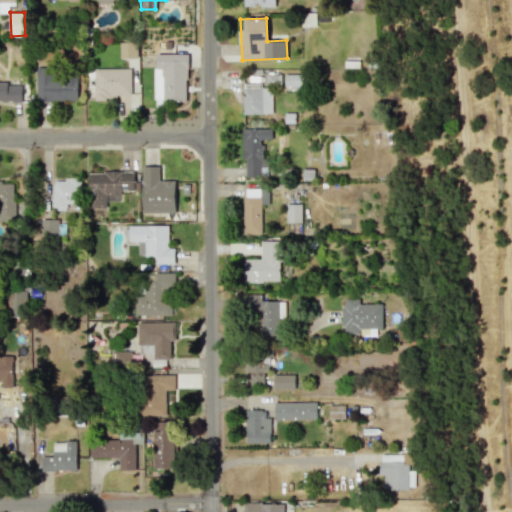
[(119,58),(136,58),(136,42),(119,42),(119,58)]
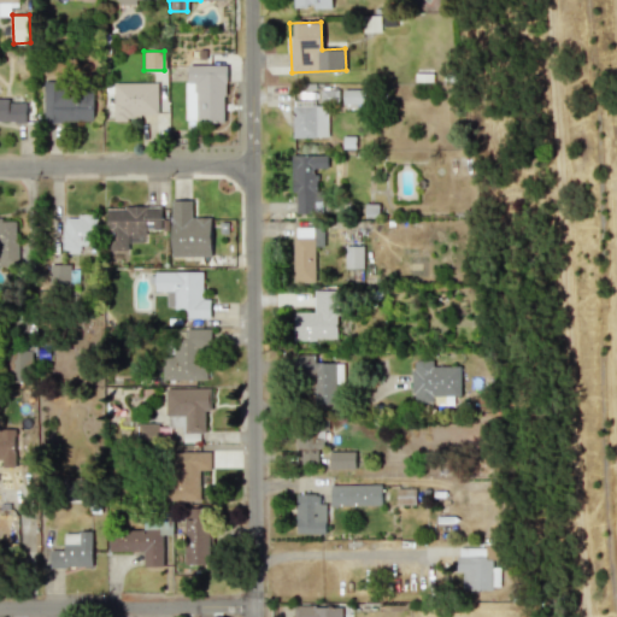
[(225,65),(186,64),(184,121),(224,122),(225,65)]
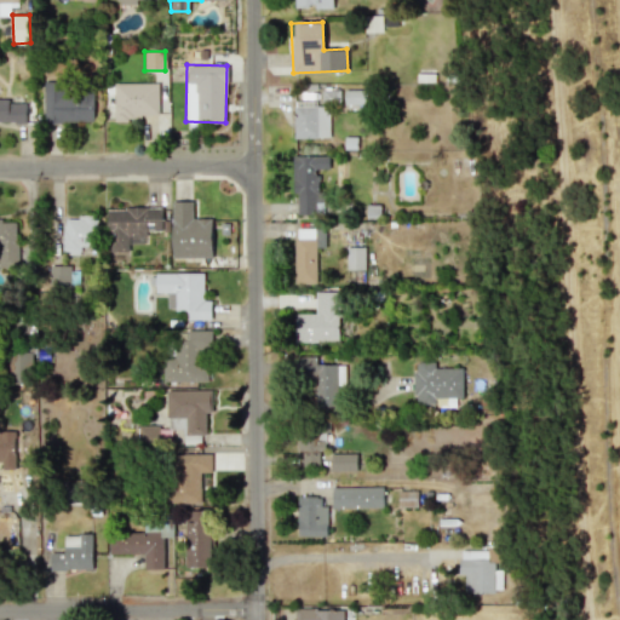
[(114,92),(114,120),(141,121),(141,114),(158,115),(158,84),(124,84),(124,92),(114,92)]
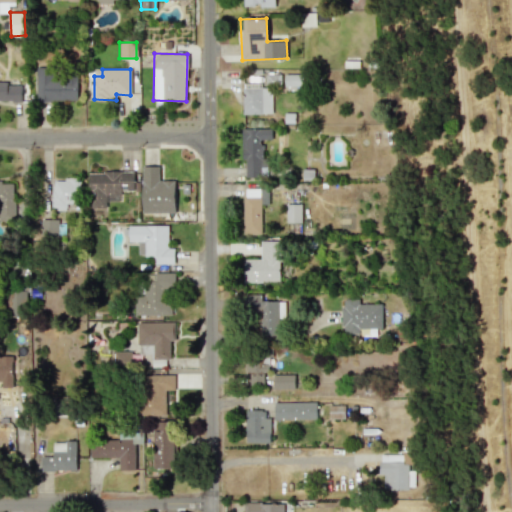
[(77,73),(36,73),(36,101),(77,101),(77,73)]
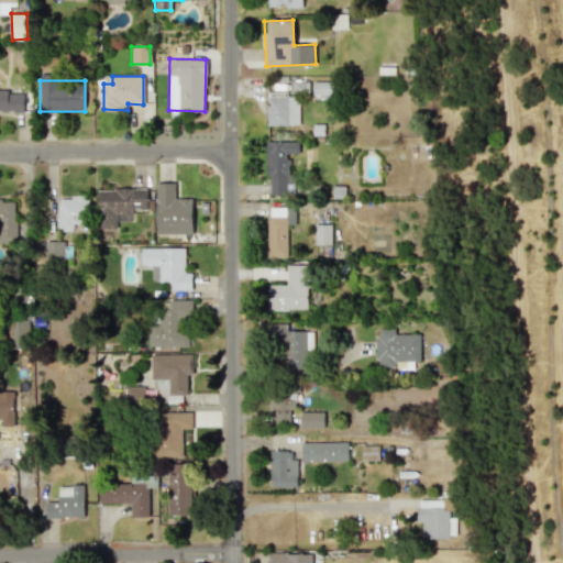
[(312,95),(332,95),(332,81),(312,81),(312,95)]
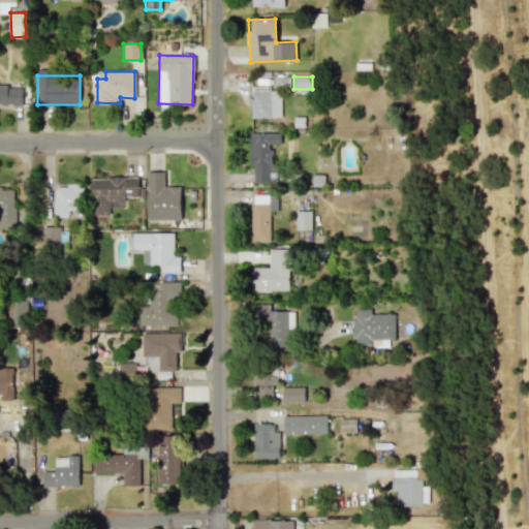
[(22,86),(0,85),(0,104),(21,105),(22,86)]
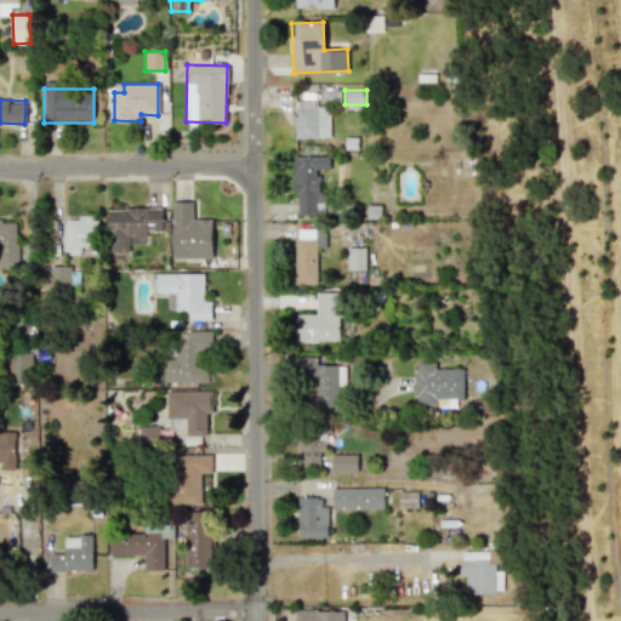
[(330,137),(329,107),(294,107),(295,138),(330,137)]
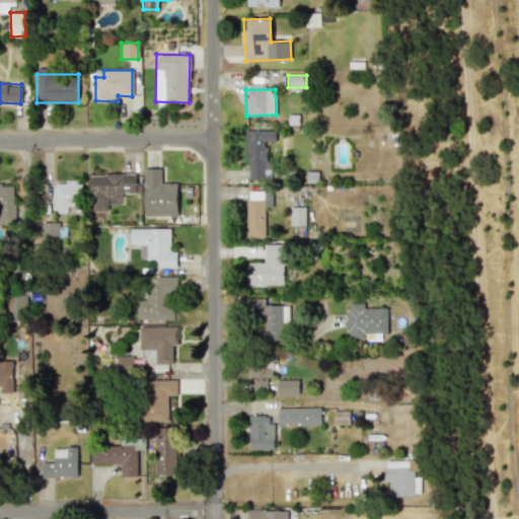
[(276,131),(246,130),(245,178),(268,179),(268,143),(275,143),(276,131)]
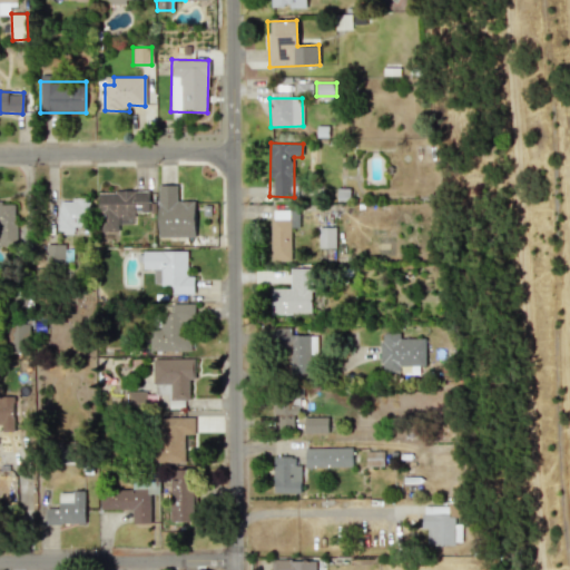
[(194,236),(194,200),(177,200),(177,185),(157,185),(158,237),(194,236)]
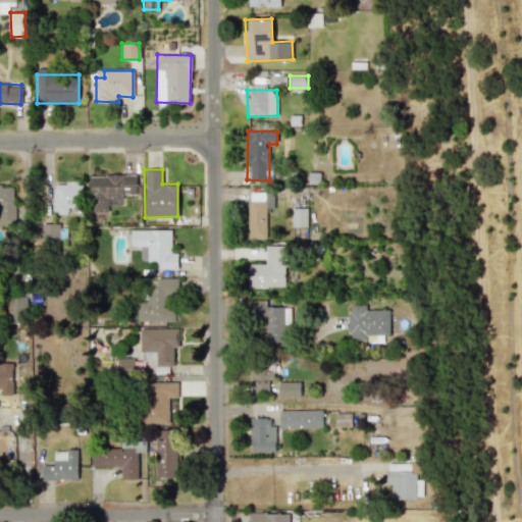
[(90,174),(90,212),(108,212),(108,198),(122,198),(122,194),(137,194),(137,174),(90,174)]
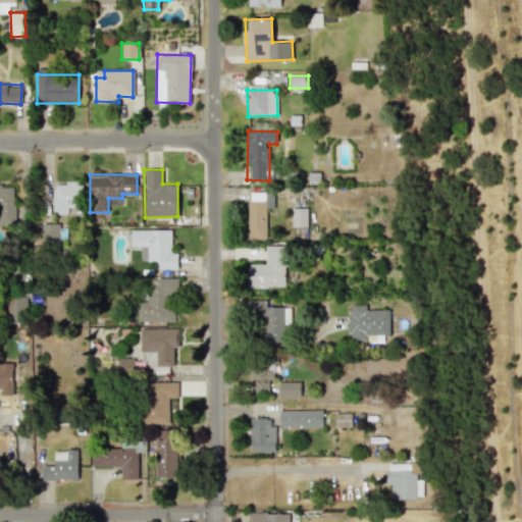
[(82,181),(52,183),(53,214),(82,213),(82,181)]
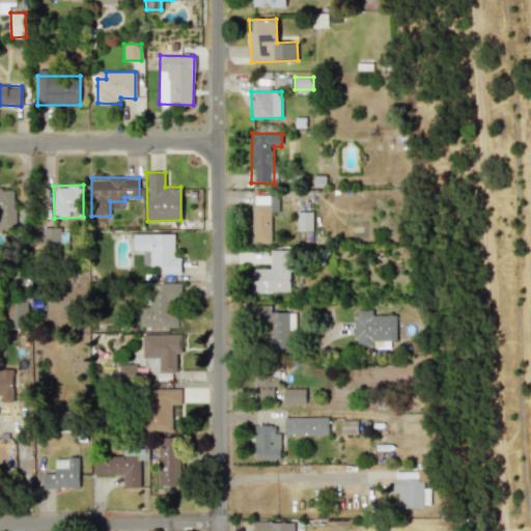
[(253,243),(271,243),(270,212),(277,212),(277,195),(252,196),(253,243)]
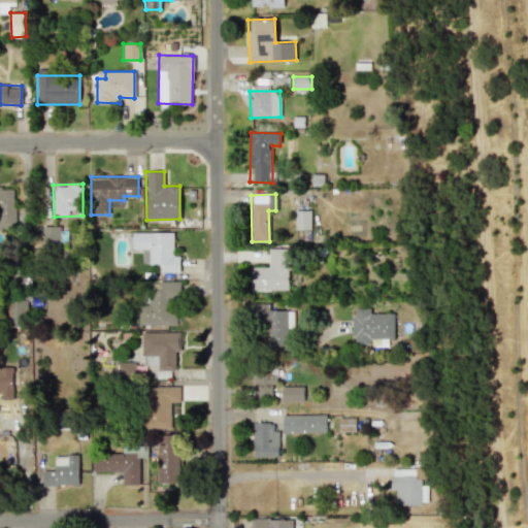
[(310,229),(309,210),(295,210),(295,229),(310,229)]
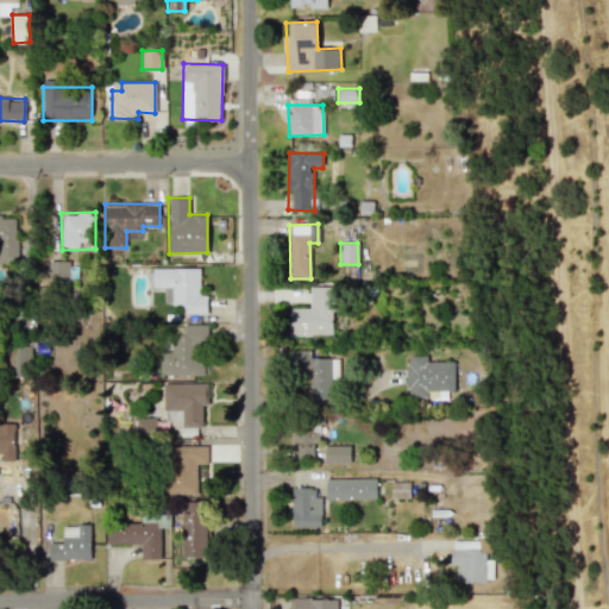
[(69,261),(49,261),(49,282),(69,282),(69,261)]
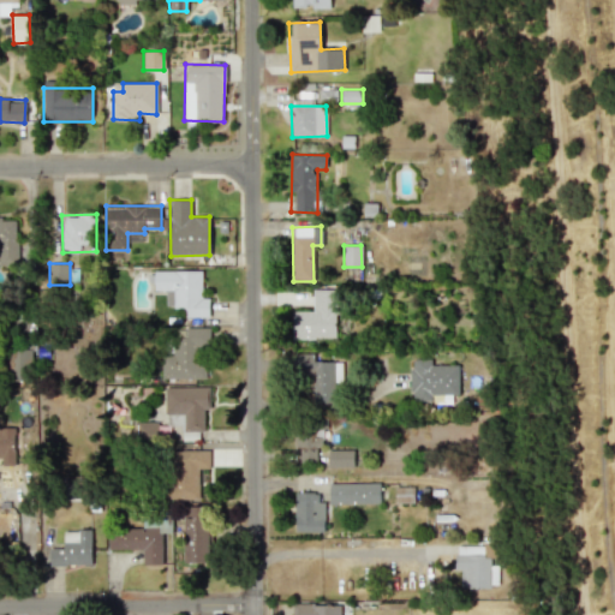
[(209,317),(208,297),(202,298),(201,270),(154,272),(154,290),(165,290),(166,306),(185,306),(186,317),(209,317)]
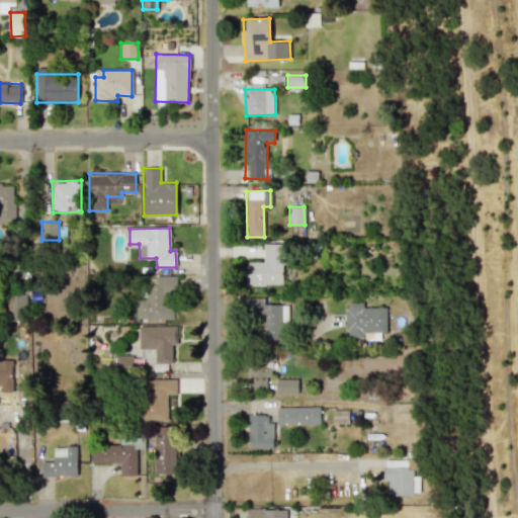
[(246,284),(282,285),(283,244),(263,243),(263,262),(246,262),(246,284)]
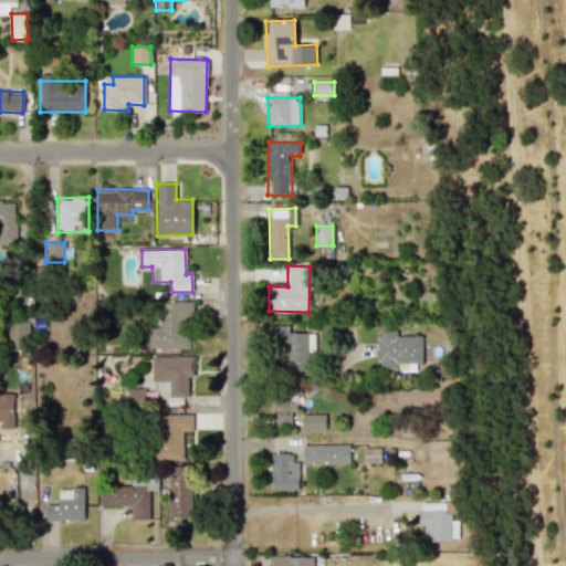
[(191,302),(169,301),(169,311),(159,310),(159,325),(149,325),(148,348),(190,348),(191,302)]
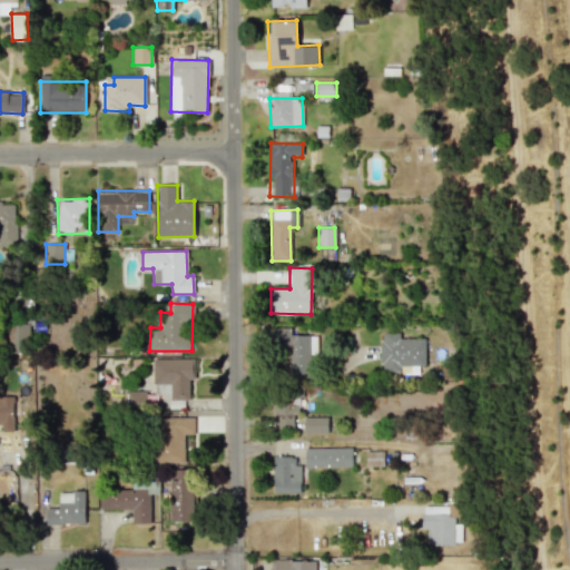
[(30,324),(8,323),(8,353),(29,353),(30,324)]
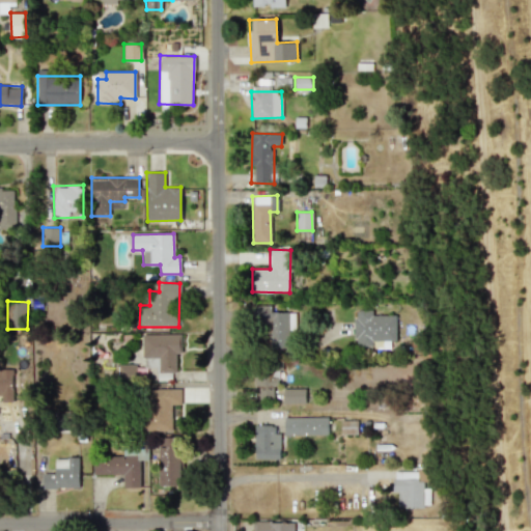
[(269,347),(289,347),(288,312),(272,312),(271,305),(253,305),(253,326),(268,326),(269,347)]
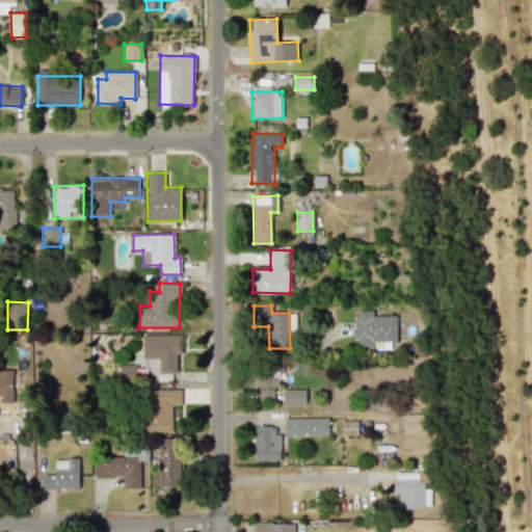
[(397,315),(373,315),(373,310),(354,311),(355,347),(373,347),(373,341),(397,341),(397,315)]
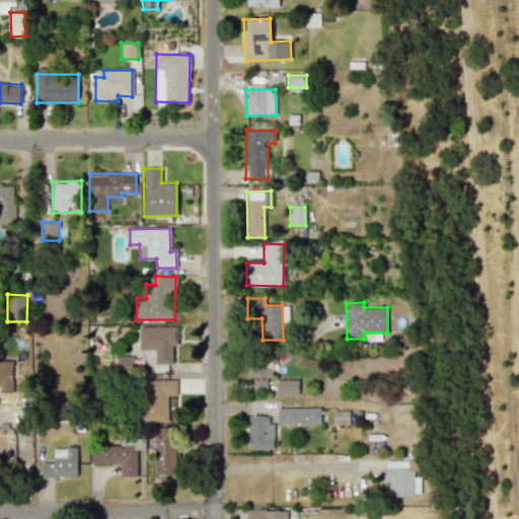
[(140,327),(140,359),(153,359),(153,364),(172,364),(172,343),(177,343),(176,326),(140,327)]
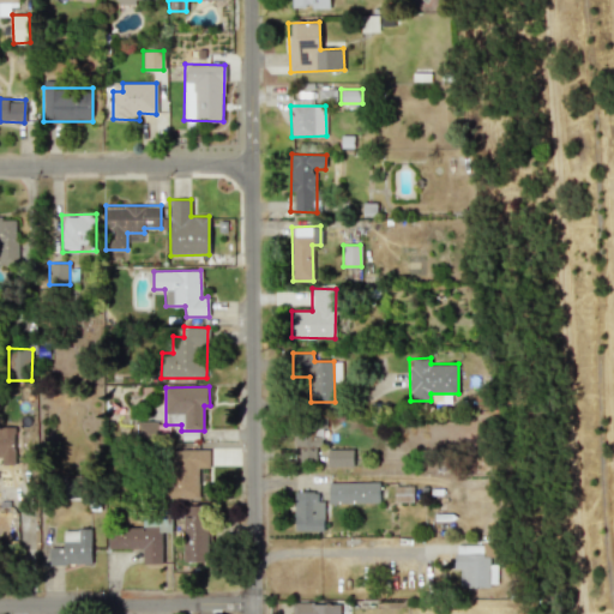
[(317,461),(317,445),(323,445),(323,420),(295,420),(295,447),(299,447),(299,461),(317,461)]
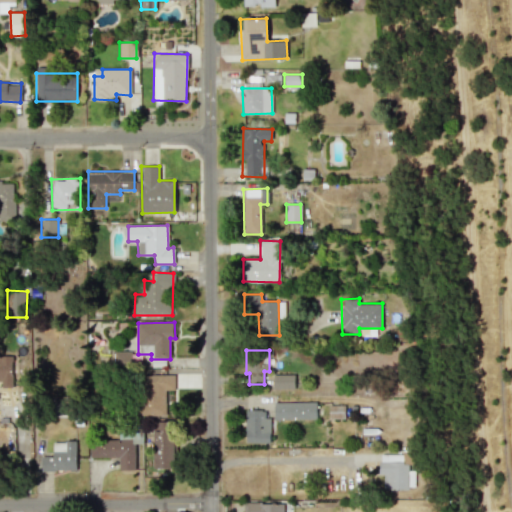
[(103,357),(103,366),(131,365),(130,351),(111,352),(111,356),(103,357)]
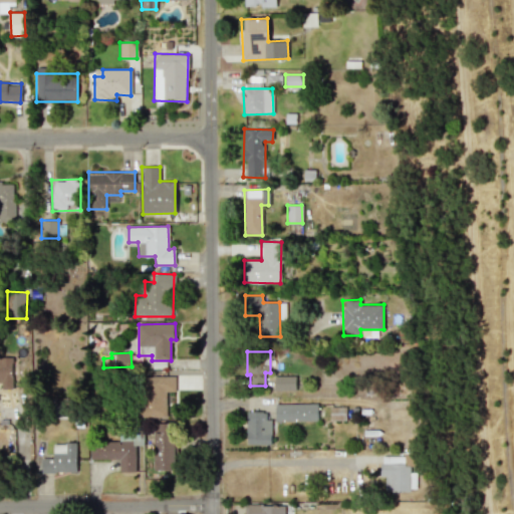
[(175,375),(140,376),(142,418),(167,417),(166,392),(175,392),(175,375)]
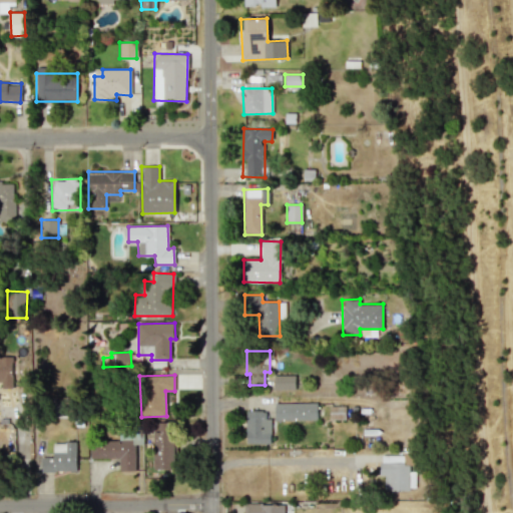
[(295,376),(274,376),(274,390),(295,390),(295,376)]
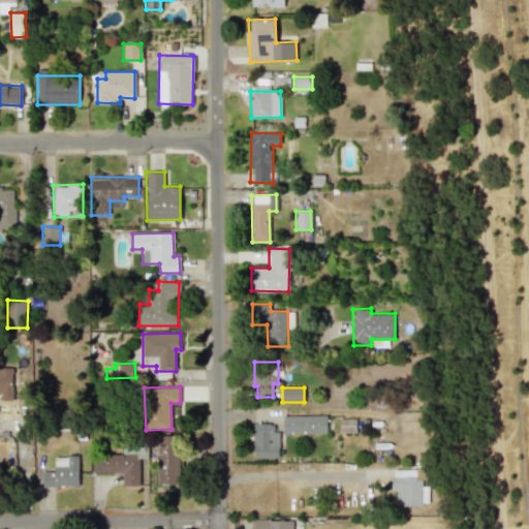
[(283,433),(327,433),(327,414),(282,415),(283,433)]
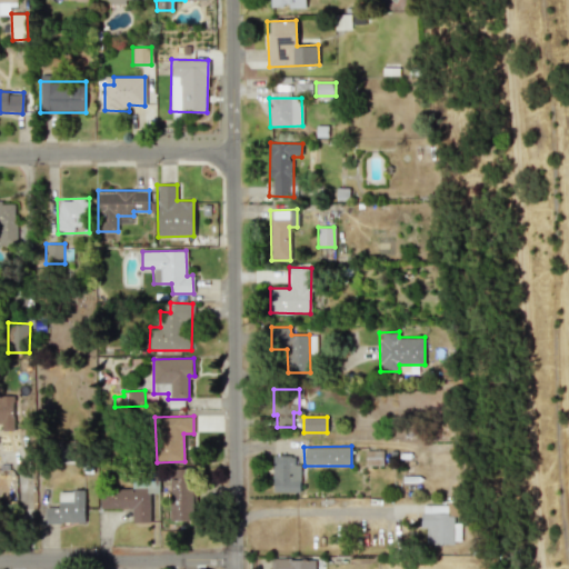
[(383,465),(382,450),(376,450),(376,456),(366,457),(366,465),(383,465)]
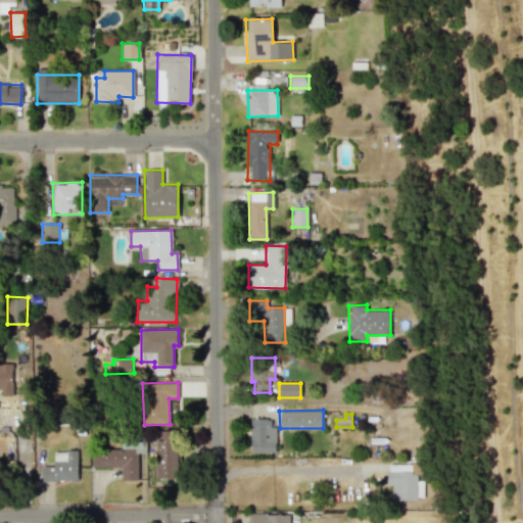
[(274,418),(250,419),(251,453),(274,452),(274,418)]
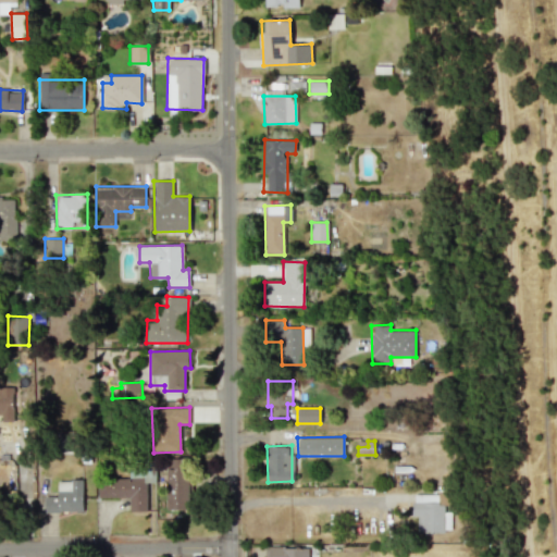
[(166,509),(189,509),(189,458),(174,458),(174,469),(166,469),(166,509)]
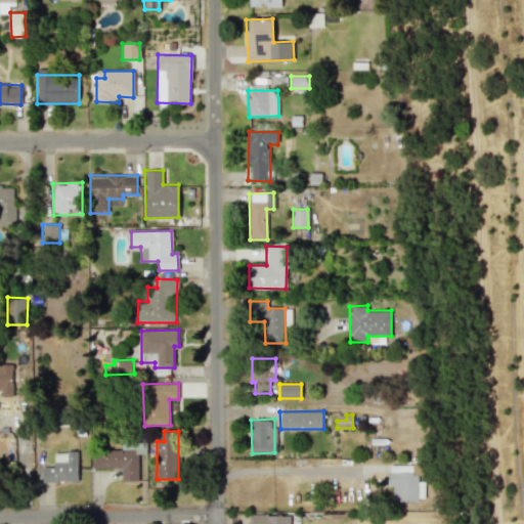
[(92,469),(121,468),(121,481),(137,480),(136,449),(92,450),(92,469)]
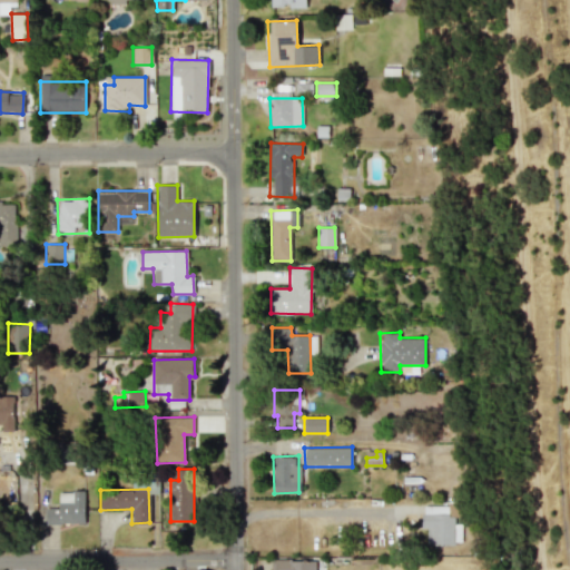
[(85,523),(85,491),(58,491),(58,508),(45,508),(46,524),(85,523)]
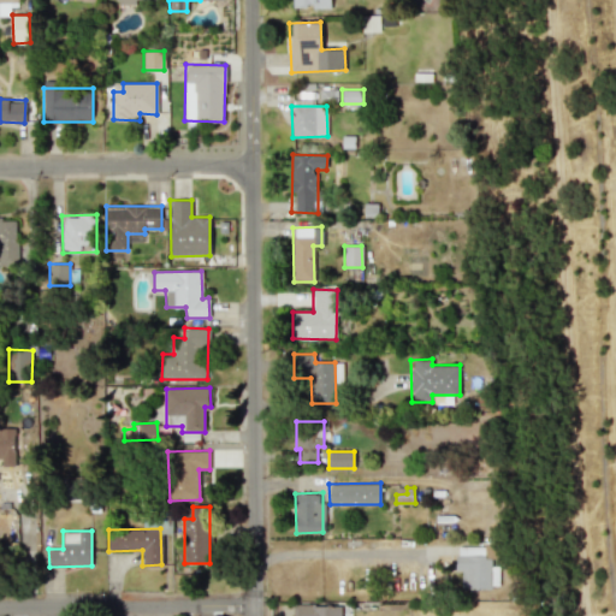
[(461,587),(499,588),(499,567),(491,567),(491,556),(484,556),(485,546),(456,546),(456,570),(462,570),(461,587)]
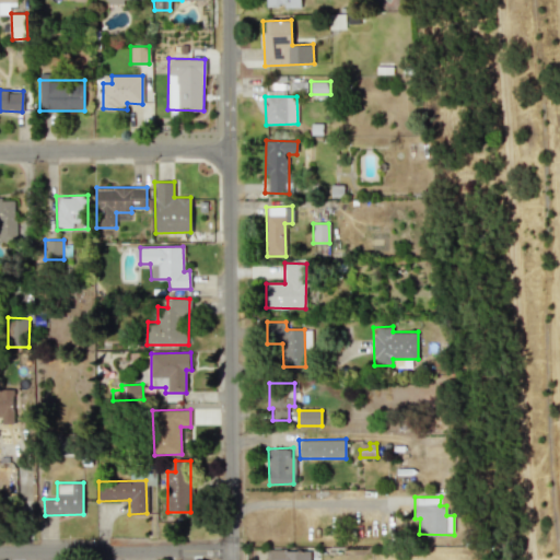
[(308,559),(310,550),(266,550),(266,559),(308,559)]
